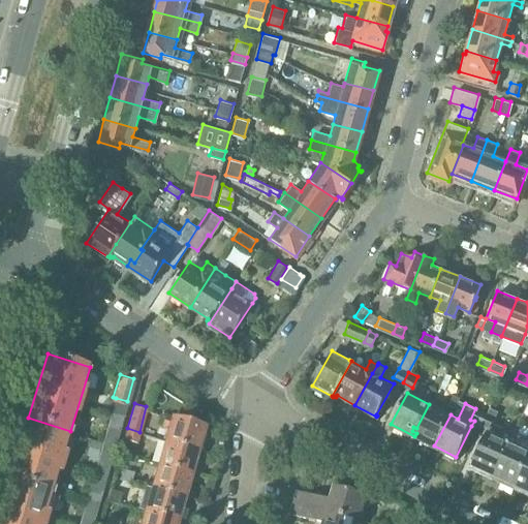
[(413,427),(412,431),(416,433),(414,436),(434,445),(451,414),(437,408),(429,404),(416,428),(413,427)]
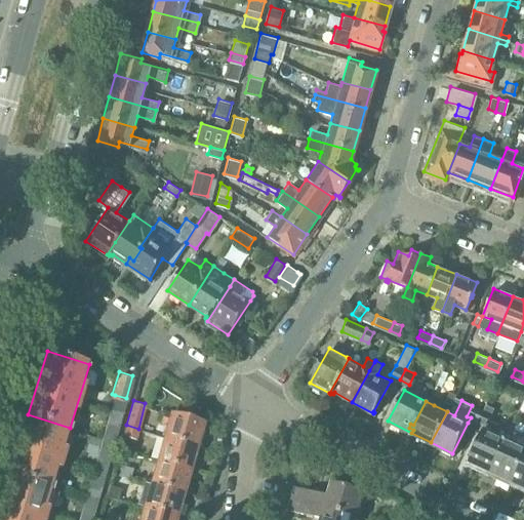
[(109,415),(120,418),(121,413),(123,408),(112,405),(110,410),(109,415)]
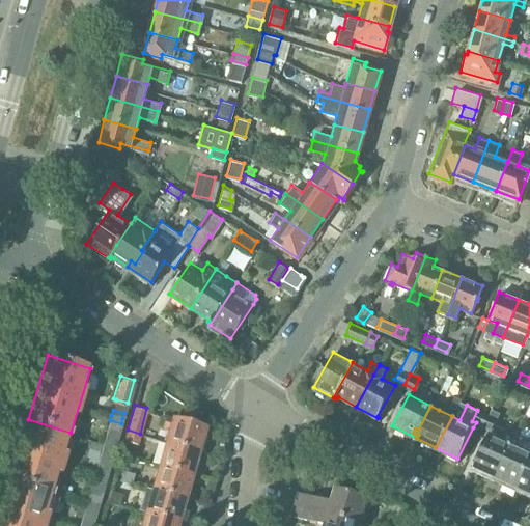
[(477,410),(472,421),(476,422),(481,424),(482,425),(487,414),(486,414),(477,410)]
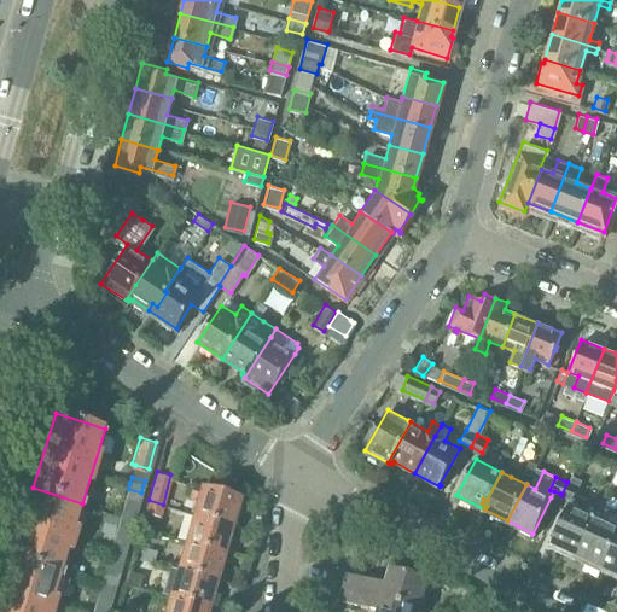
[(568,482),(562,495),(571,499),(574,493),(577,485),(568,482)]
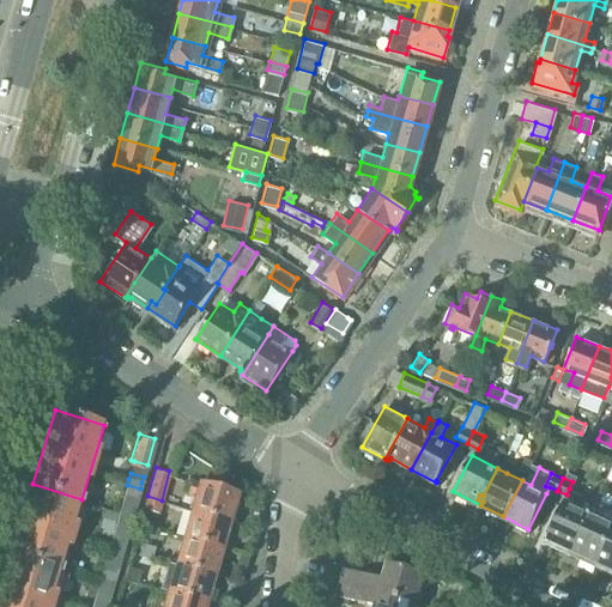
[(191,479),(187,491),(194,493),(189,508),(228,519),(236,491),(191,479)]
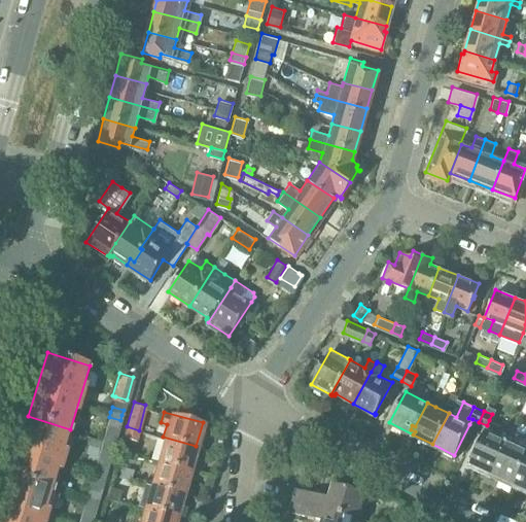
[(28,416),(10,476),(53,489),(70,429),(28,416)]
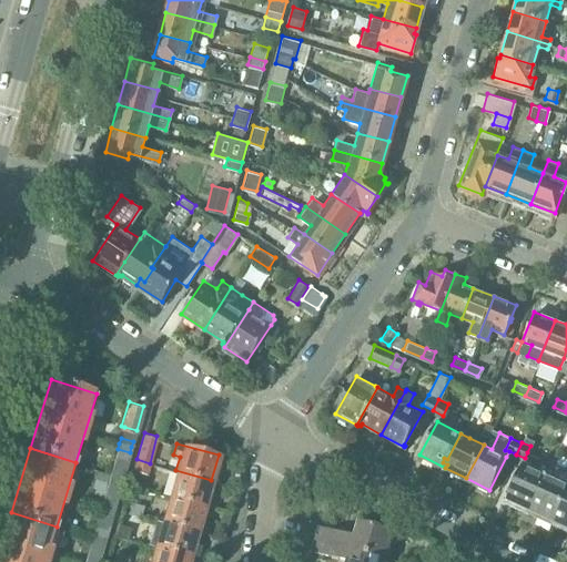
[(114,459),(127,463),(128,458),(130,452),(118,449),(115,455),(114,459)]
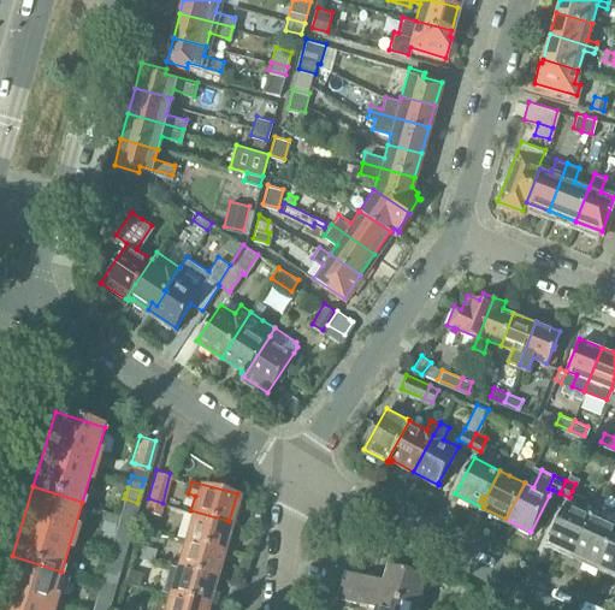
[(567,502),(548,543),(562,549),(563,546),(574,552),(592,514),(596,505),(597,503),(572,491),(569,497),(567,502)]
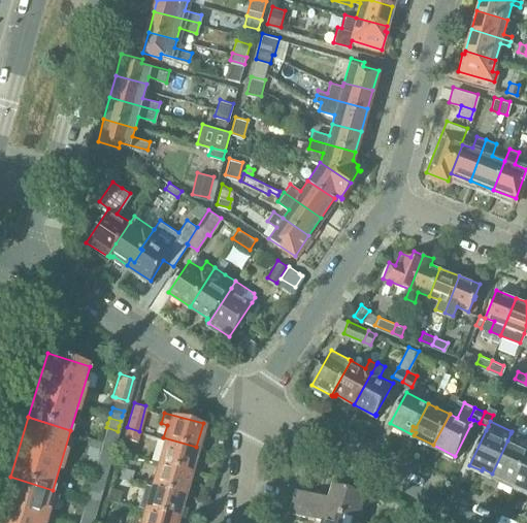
[(103,437),(114,440),(117,436),(118,431),(106,427),(106,428),(104,433),(103,437)]
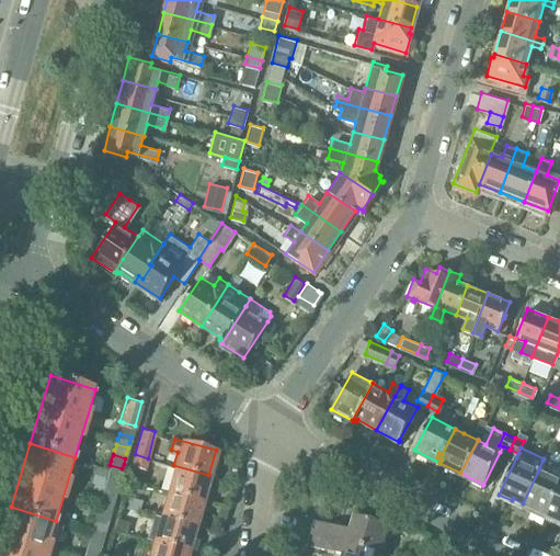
[(135,454),(132,464),(145,467),(148,458),(135,454)]
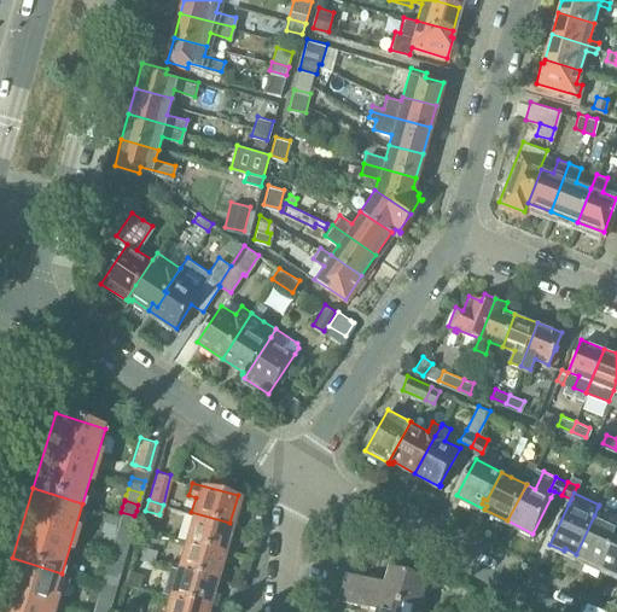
[(594,516),(576,554),(588,559),(587,561),(601,569),(616,534),(616,510),(600,502),(599,505),(598,507),(594,516)]
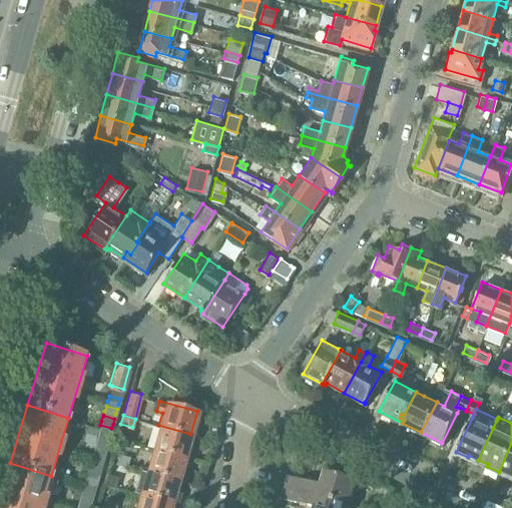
[(82,436),(81,439),(85,440),(84,444),(94,447),(95,442),(96,439),(97,437),(98,431),(100,427),(86,424),(82,436)]
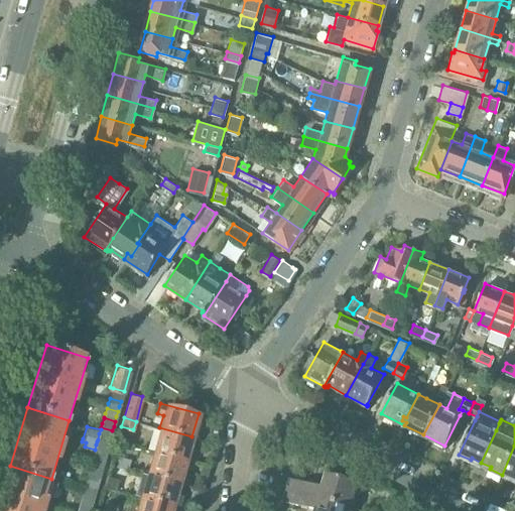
[(159,427),(153,450),(185,460),(191,436),(159,427)]
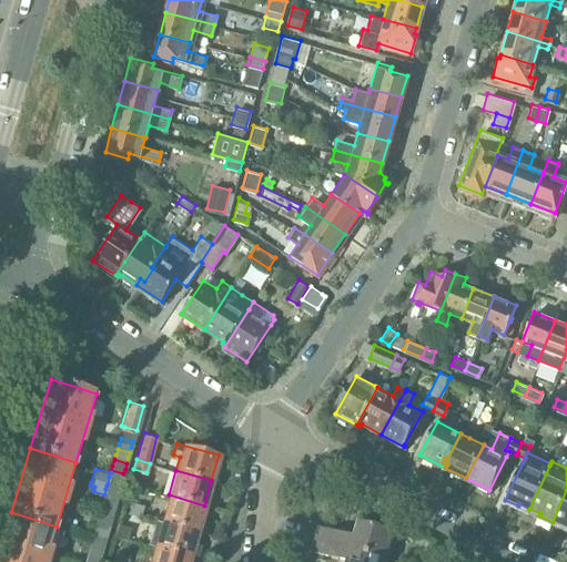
[(104,494),(102,500),(114,504),(118,493),(105,489),(104,494)]
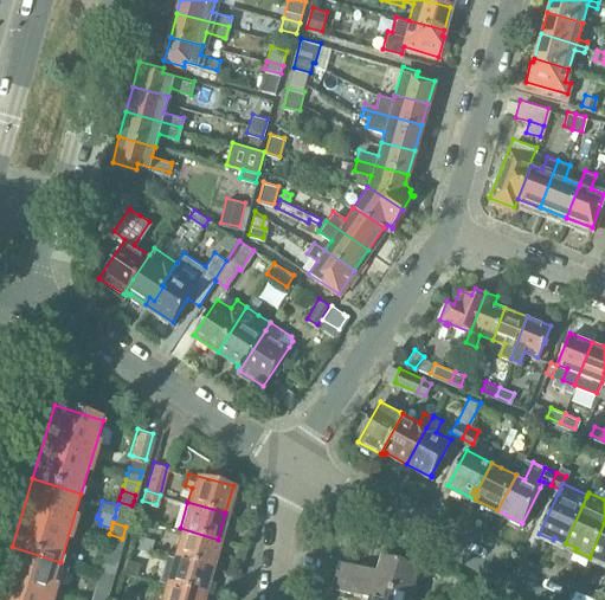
[(604,523),(590,557),(602,562),(603,560),(604,561),(604,523)]
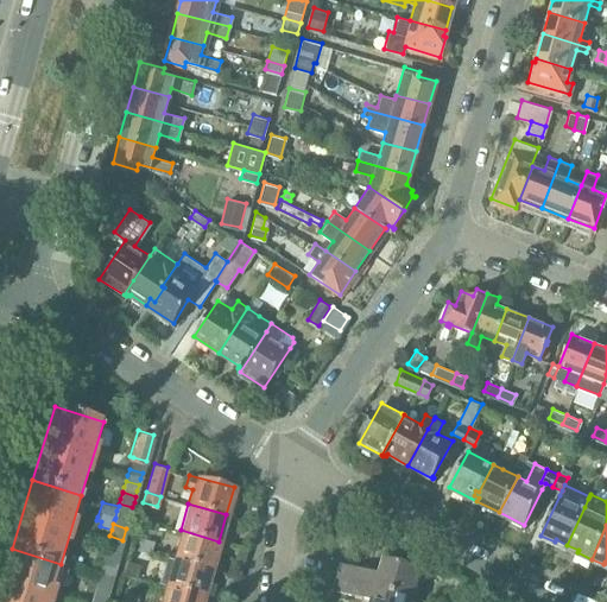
[(181,530),(172,557),(212,568),(219,542),(181,530)]
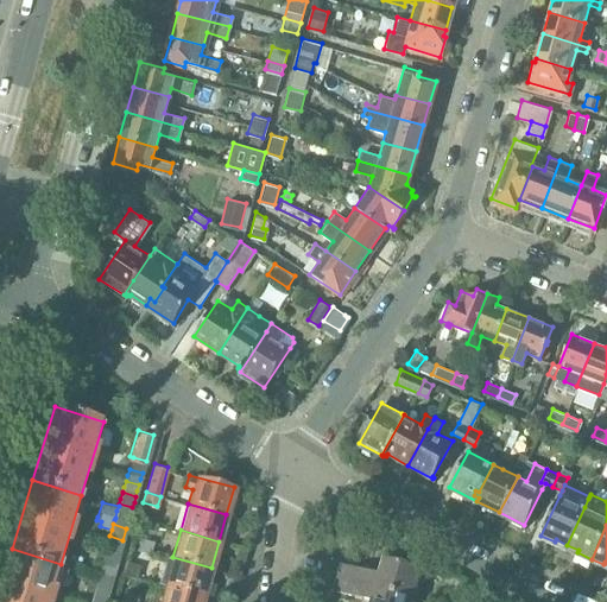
[(133,533),(131,544),(150,550),(152,539),(133,533)]
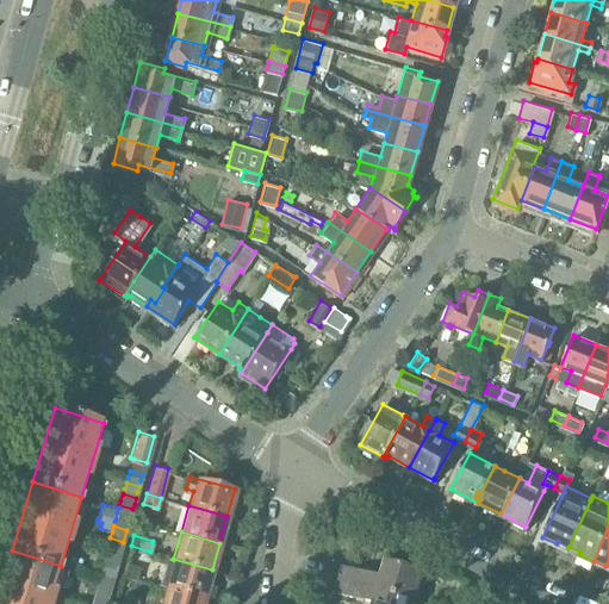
[(119,554),(123,545),(110,541),(106,549),(106,553),(119,556),(119,554)]
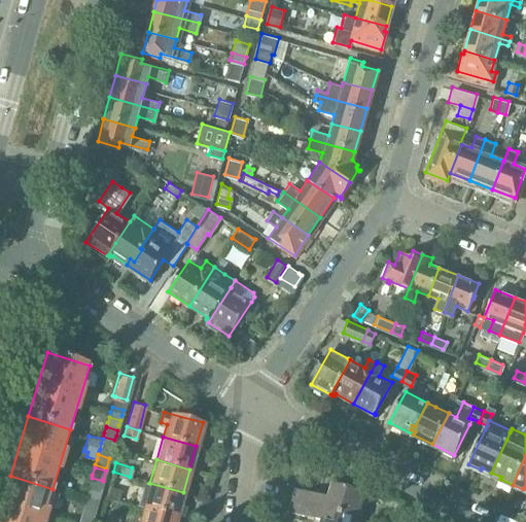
[(10,476),(0,512),(0,521),(42,521),(53,489),(10,476)]
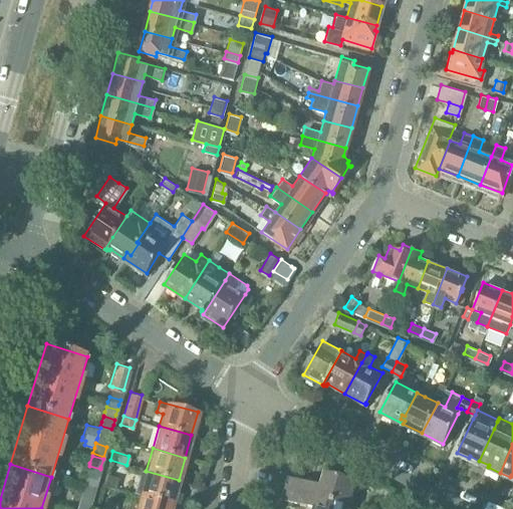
[(97,477),(100,469),(89,466),(86,473),(86,475),(97,479),(97,477)]
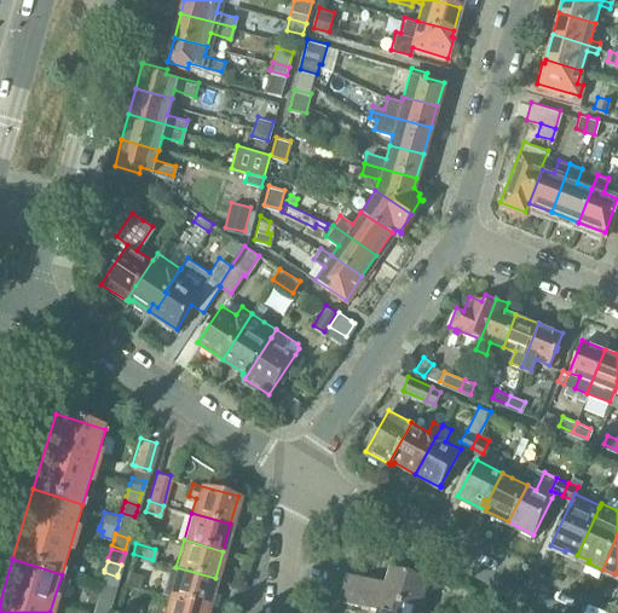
[(168,565),(161,591),(171,594),(207,605),(215,578),(175,567),(168,565)]
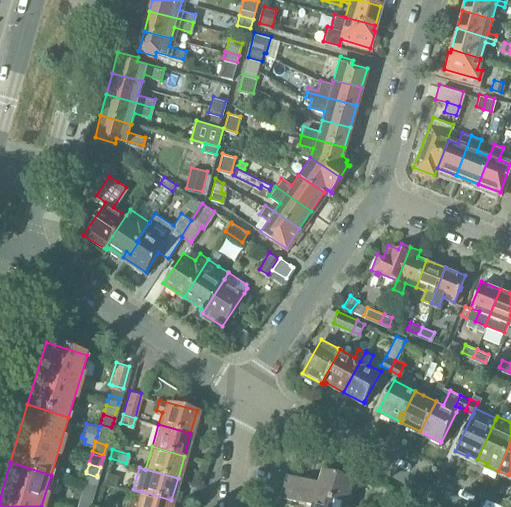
[(286,471),(282,483),(347,501),(354,477),(322,468),(318,481),(286,471)]
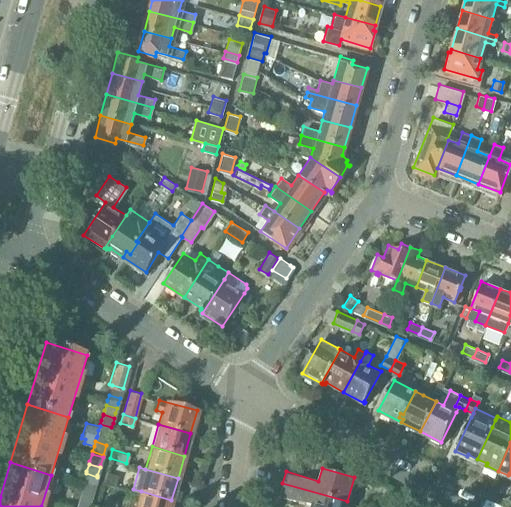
[(95,485),(97,477),(86,473),(83,481),(83,483),(94,486),(95,485)]
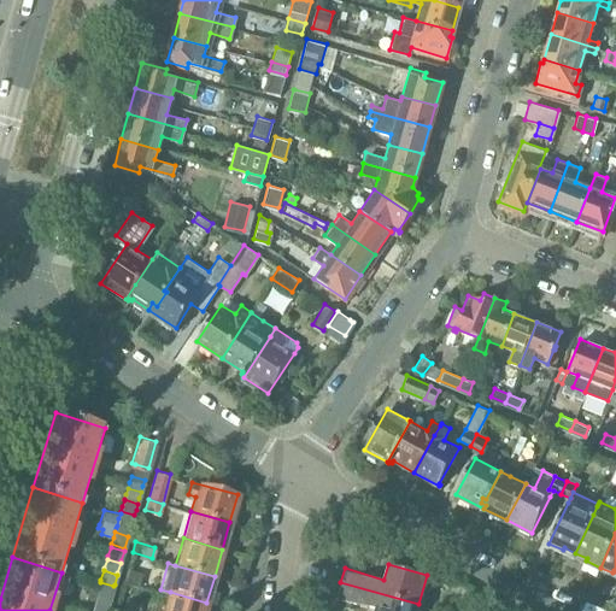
[(111,597),(113,586),(100,582),(98,592),(97,594),(110,598),(111,597)]
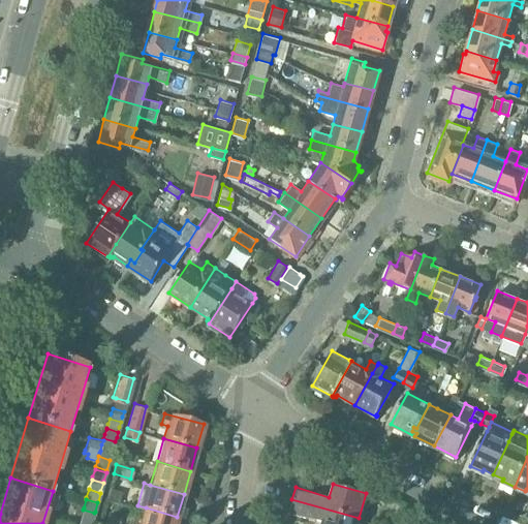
[(291,499),(288,511),(322,521),(320,523),(356,523),(359,518),(291,499)]
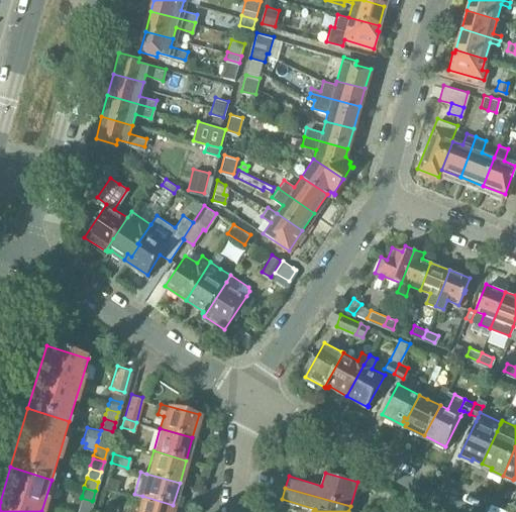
[(142,496),(136,511),(171,511),(173,505),(142,496)]
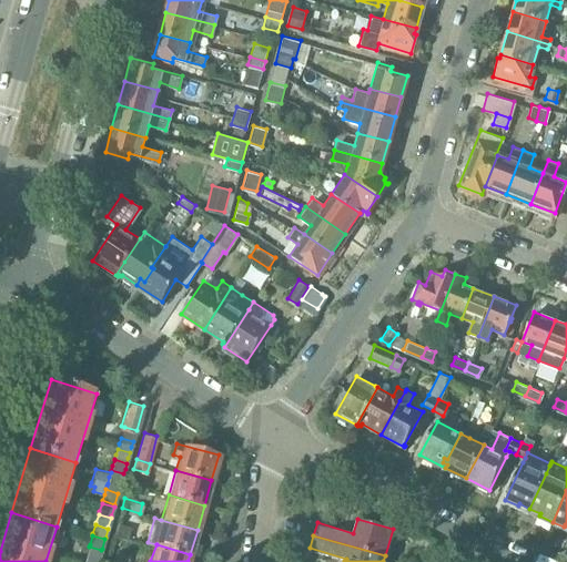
[(99,560),(101,550),(89,547),(87,555),(85,558),(98,561),(99,560)]
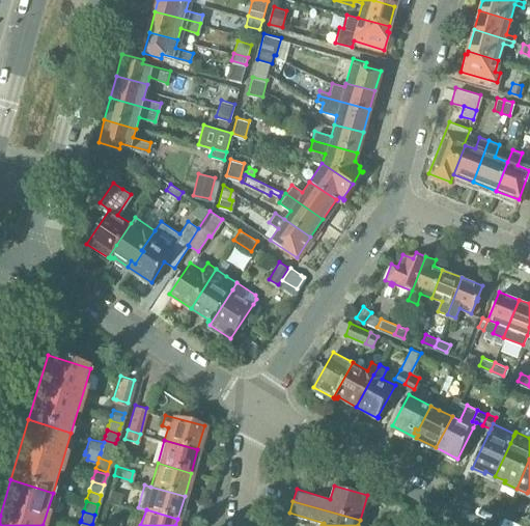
[(108,514),(106,523),(117,525),(119,525),(122,518),(108,514)]
